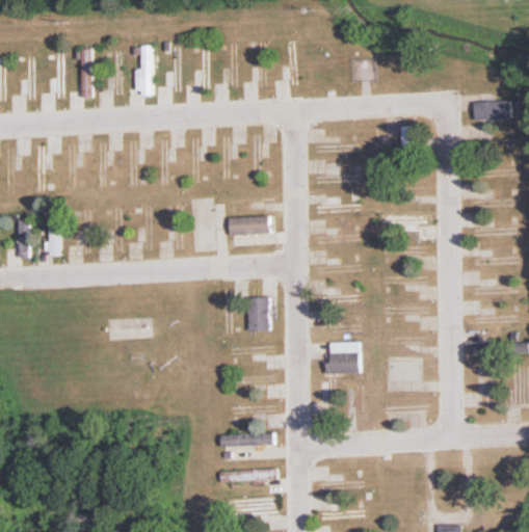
[(136,69),(136,94),(153,94),(153,45),(141,45),(141,69),(136,69)]
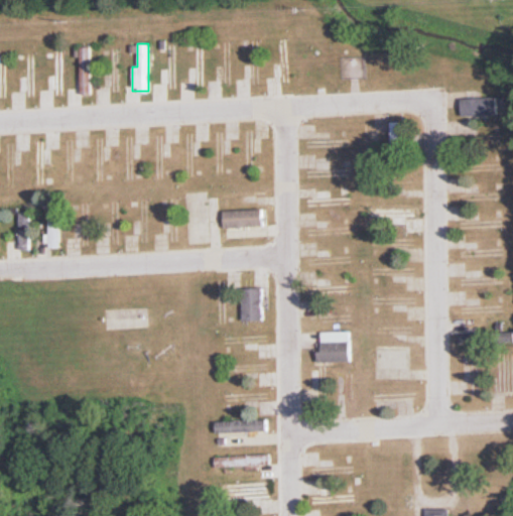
[(91,45),(80,45),(80,94),(91,94),(91,45)]
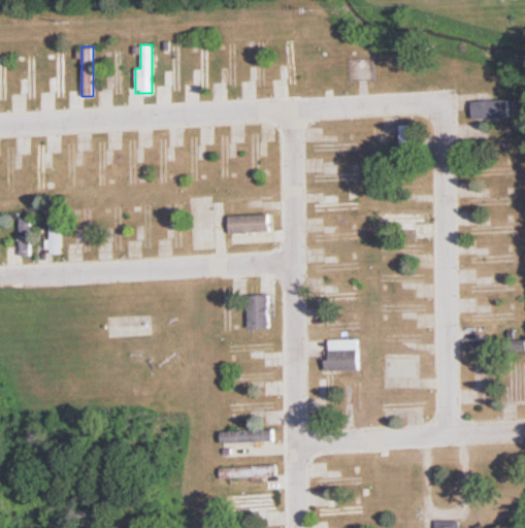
[(208,46),(198,46),(198,88),(208,88),(208,46)]
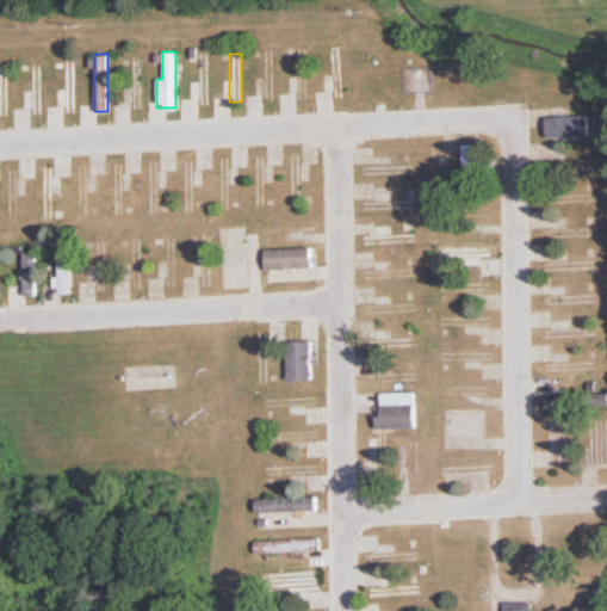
[(75,112),(75,55),(62,55),(62,112),(75,112)]
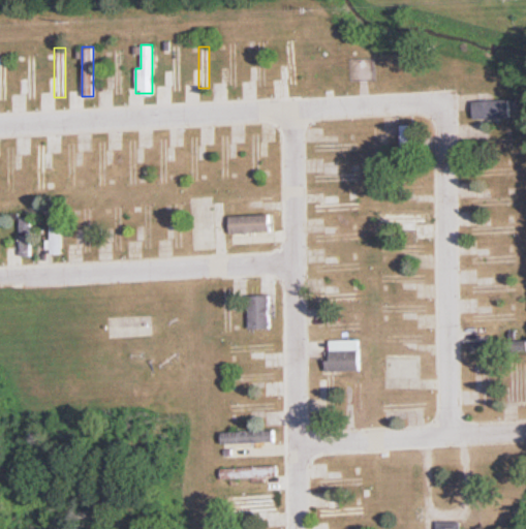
[(35,57),(25,57),(25,98),(35,98),(35,57)]
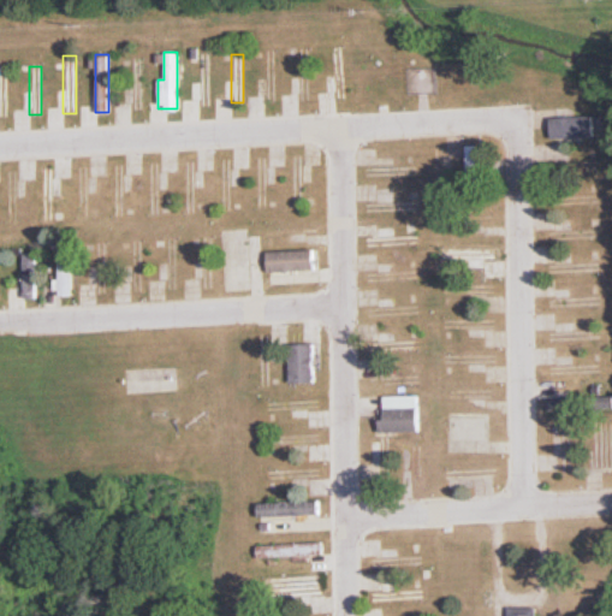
[(592,137),(592,116),(548,116),(548,137),(592,137)]
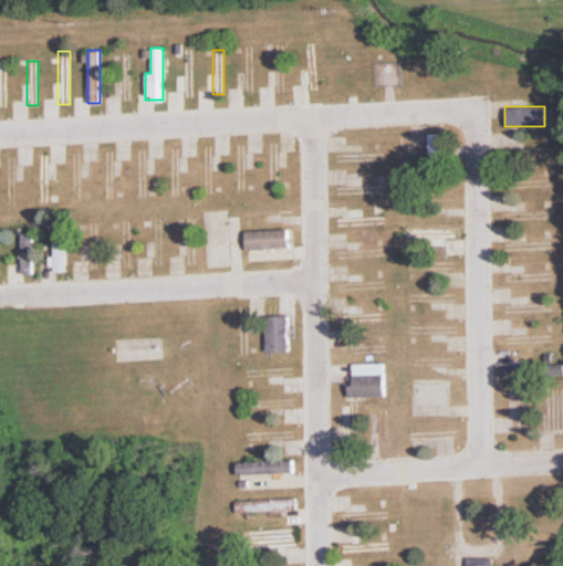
[(427,168),(445,168),(445,136),(427,136),(427,168)]
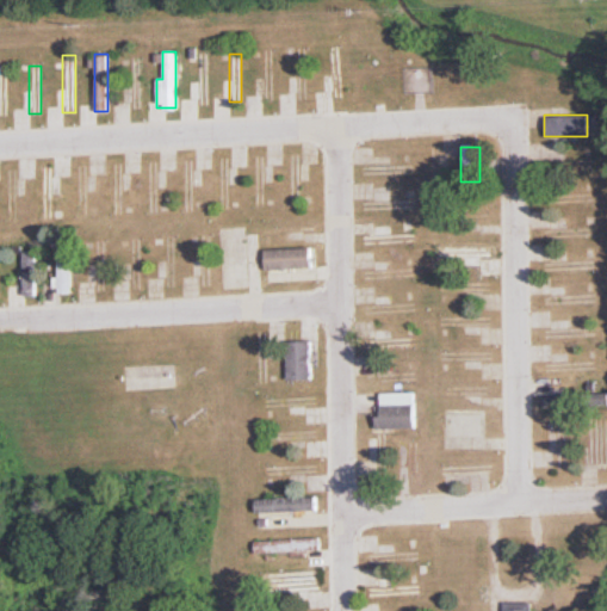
[(38,222),(51,222),(51,165),(38,165),(38,222)]
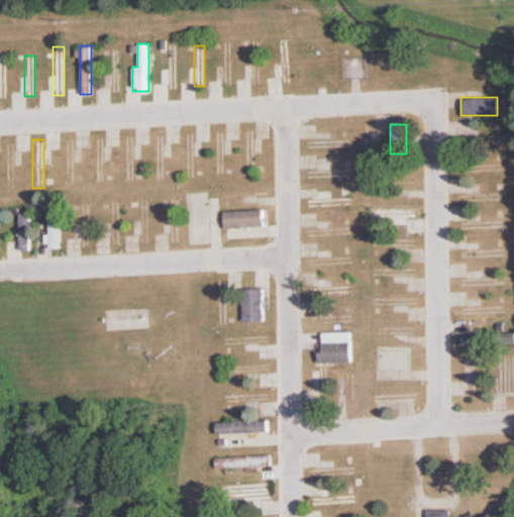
[(353,179),(353,168),(329,168),(329,159),(306,159),(306,179),(353,179)]
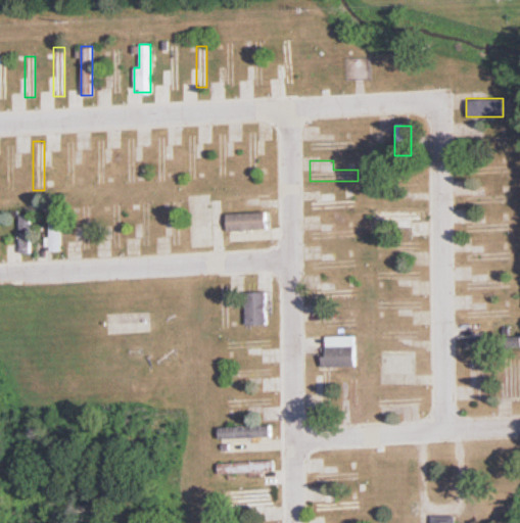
[(59,250),(59,212),(50,212),(50,250),(59,250)]
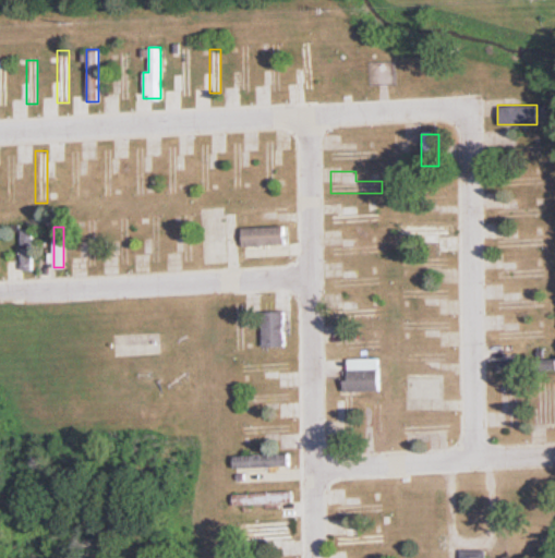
[(242,227),(242,245),(285,245),(285,227),(242,227)]
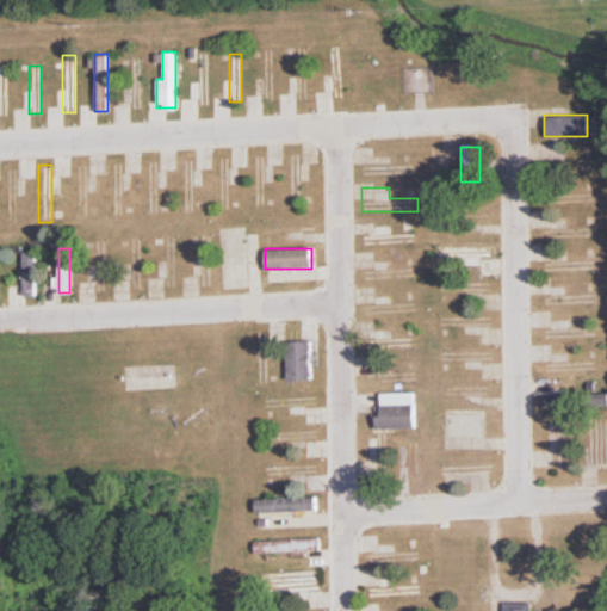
[(22,295),(35,295),(35,251),(22,251),(22,295)]
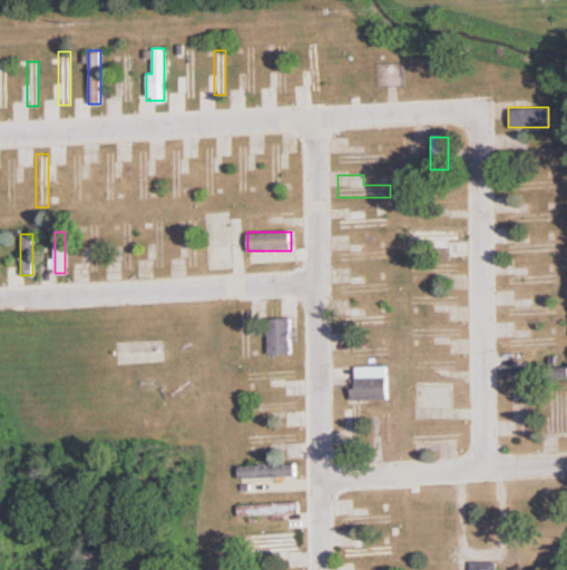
[(267,354),(290,354),(290,317),(267,317),(267,354)]
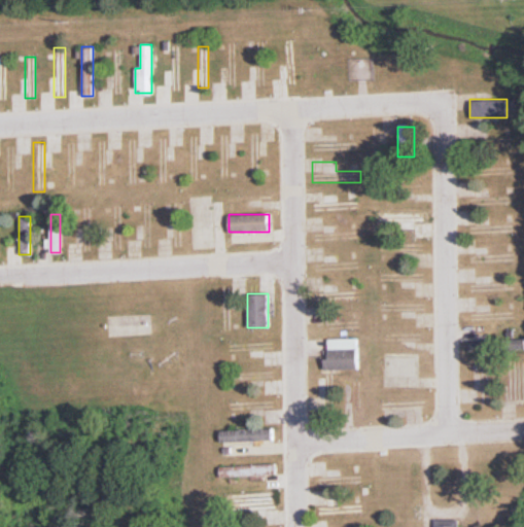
[(146,315),(104,315),(104,335),(146,335),(146,315)]
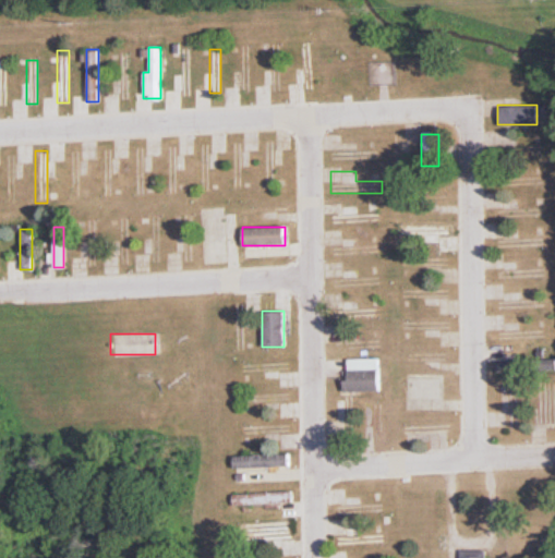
[(378,391),(378,358),(347,358),(347,391),(378,391)]
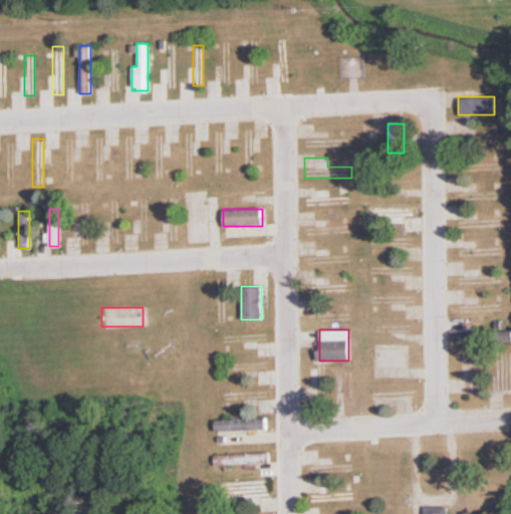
[(480,331),(457,331),(457,342),(480,342),(480,331)]
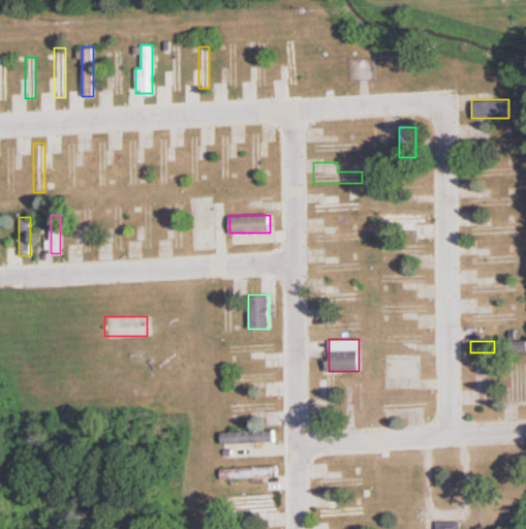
[(382,358),(382,389),(418,389),(418,358),(382,358)]
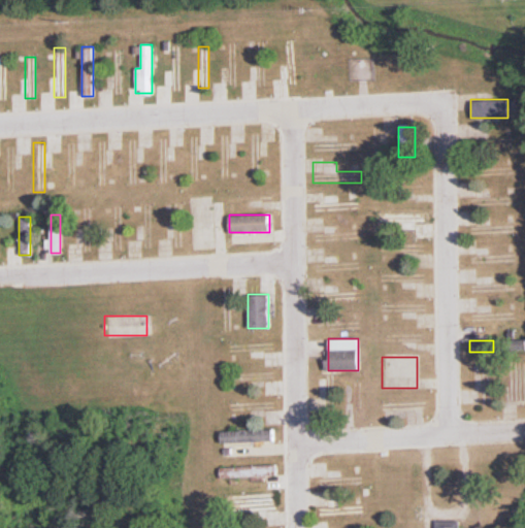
[(274,430),(221,430),(221,442),(274,442),(274,430)]
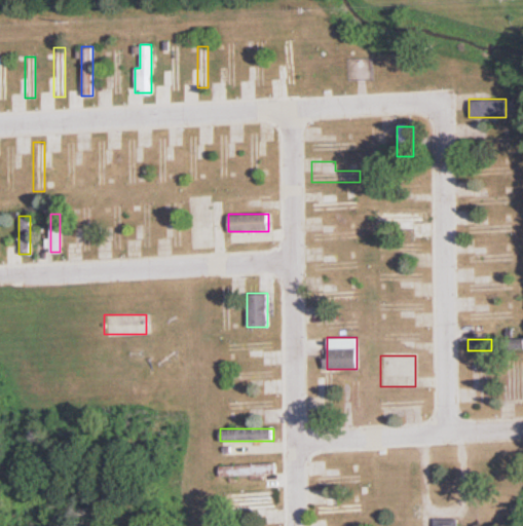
[(220,477),(275,475),(275,464),(219,465),(220,477)]
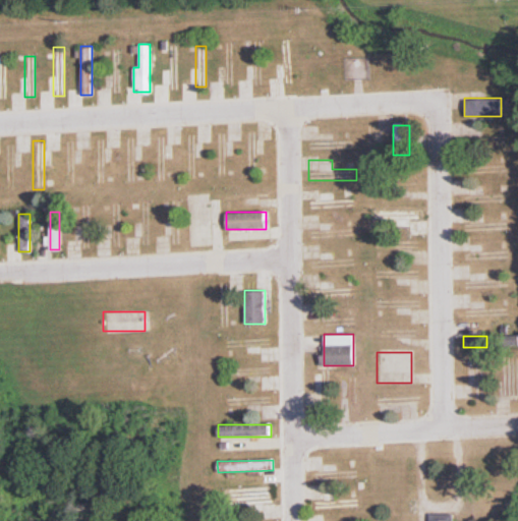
[(223,487),(223,506),(271,506),(271,487),(223,487)]
